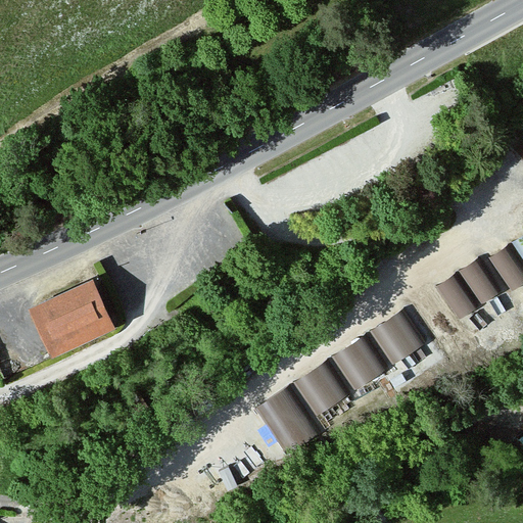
[(522,232),(512,241),(522,256),(522,232)]
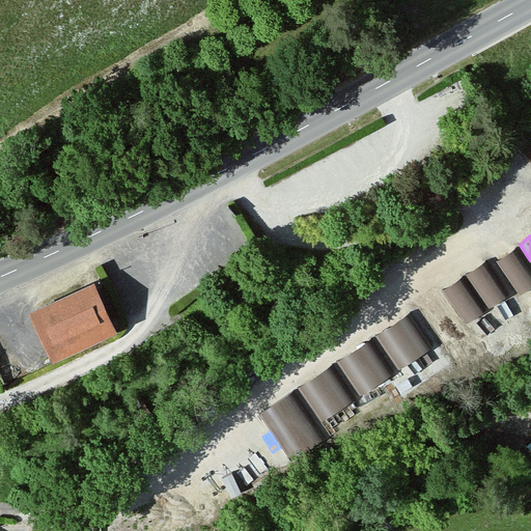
[(530,269),(515,247),(497,260),(519,290),(530,281),(530,269)]
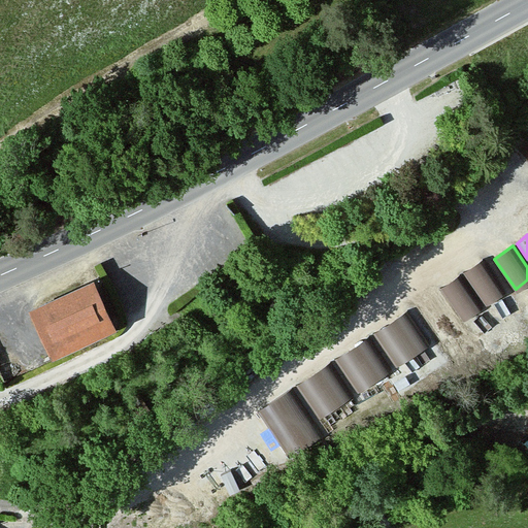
[(484,258),(465,271),(487,302),(505,289),(484,258)]
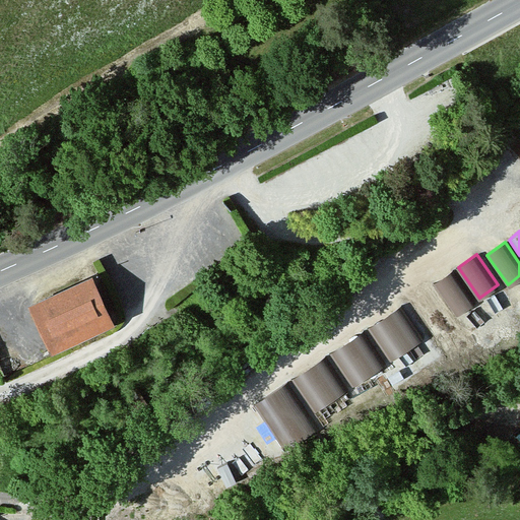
[(452,269),(434,282),(456,313),(474,300),(452,269)]
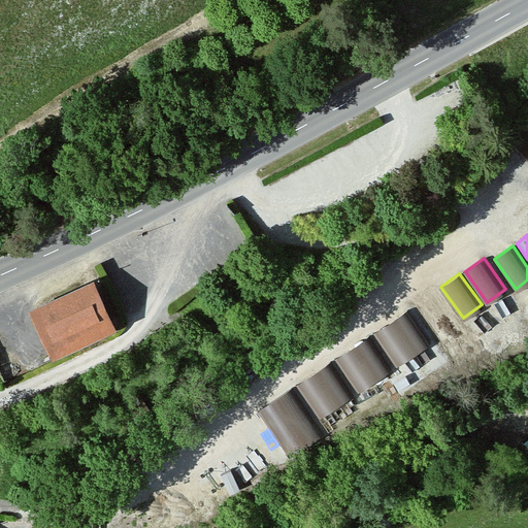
[(112,322),(93,278),(32,306),(52,350),(112,322)]
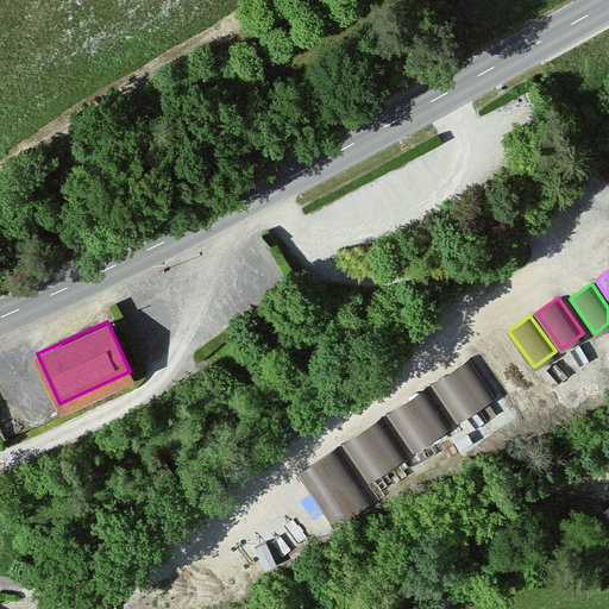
[(469,359),(432,385),(458,422),(495,396),(469,359)]
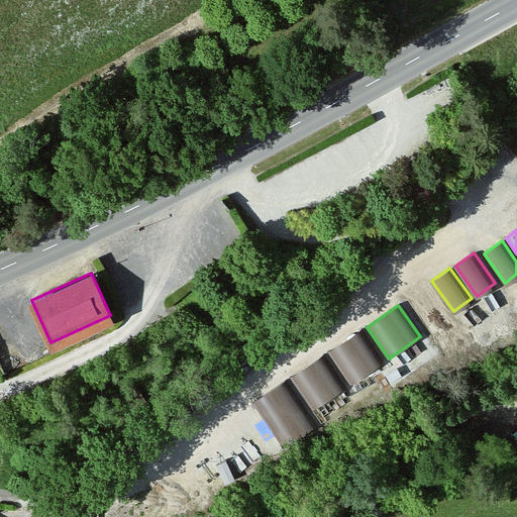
[(360,328),(328,350),(350,382),(382,359),(360,328)]
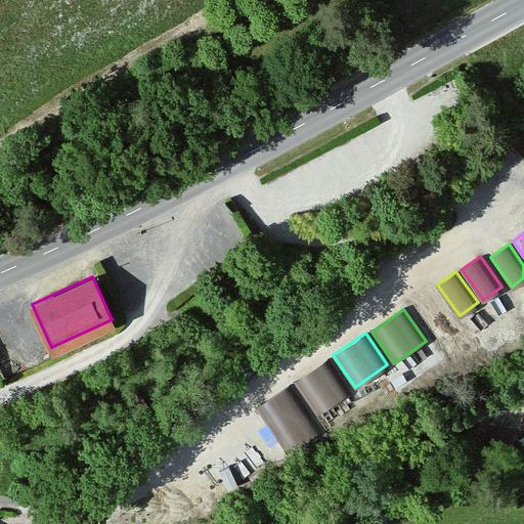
[(326,359),(294,382),(316,413),(348,391),(326,359)]
